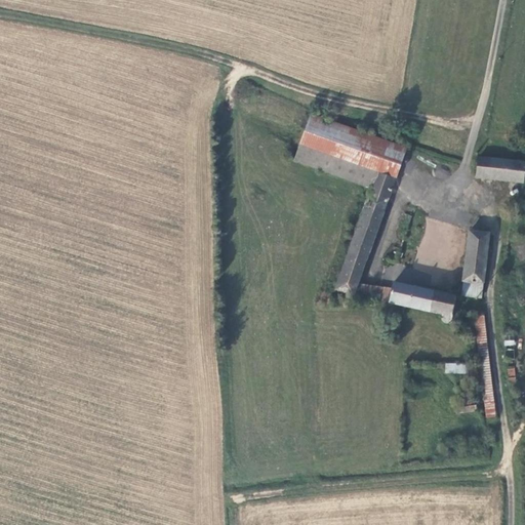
[(294,160),(371,188),(377,172),(395,178),(406,149),(312,115),(294,160)]
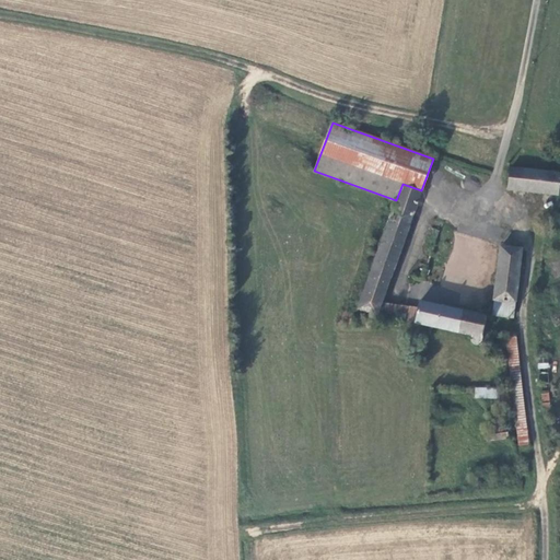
[(558,191),(559,187),(559,178),(559,174),(511,167),(509,188),(558,191)]
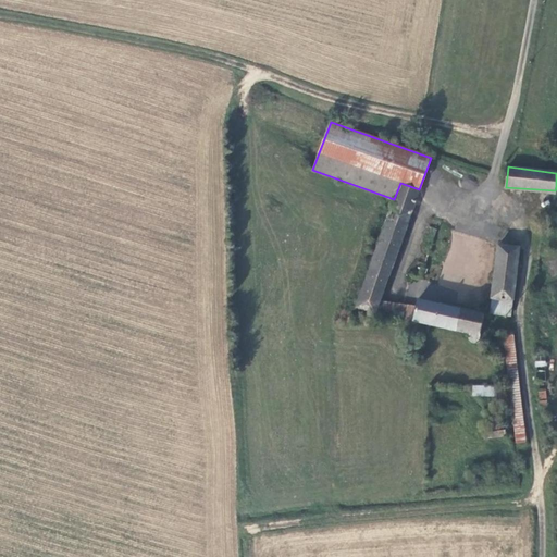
[(374,312),(419,189),(400,183),(394,199),(358,298),(356,308),(374,312)]
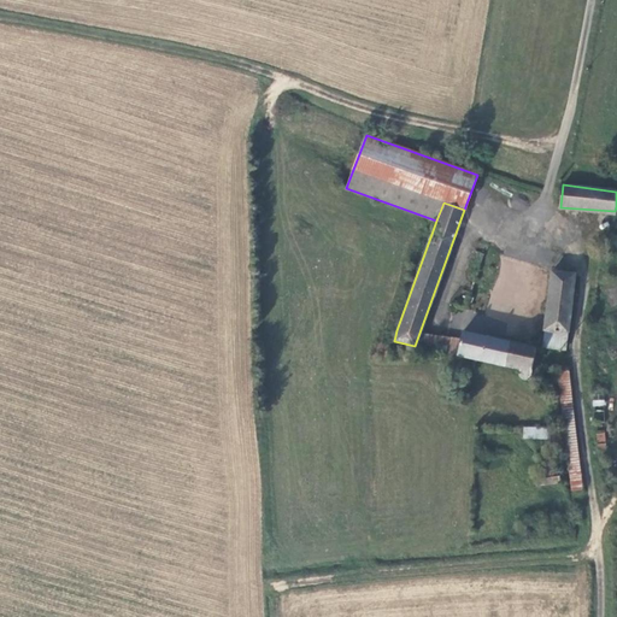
[(569,331),(576,274),(553,269),(545,329),(569,331)]
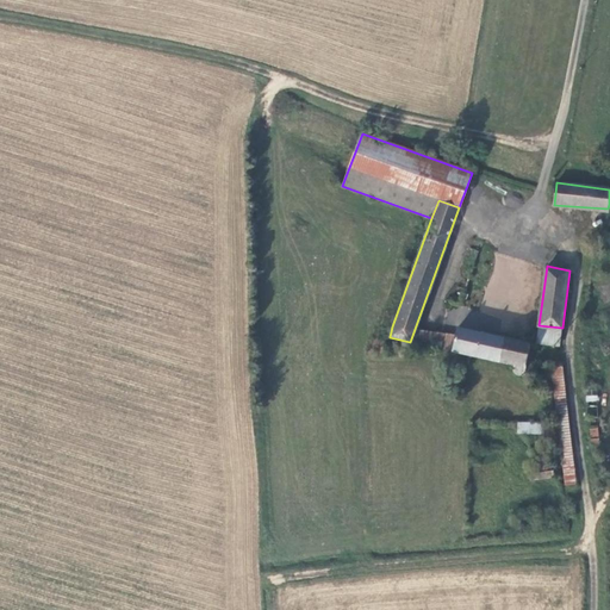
[(459,328),(467,312),(454,305),(446,321),(459,328)]
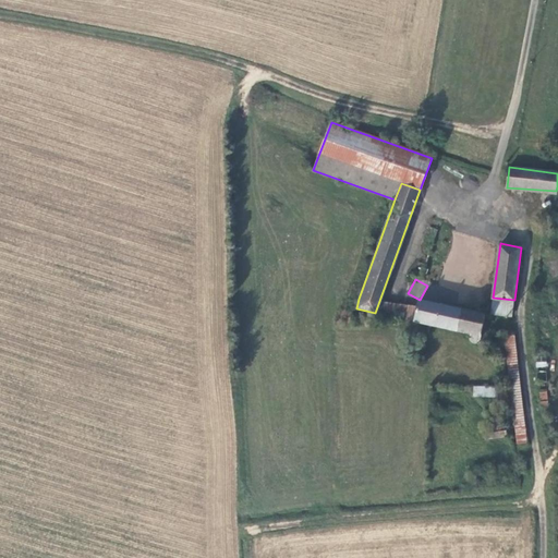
[(456,329),(460,308),(420,300),(414,320),(456,329)]
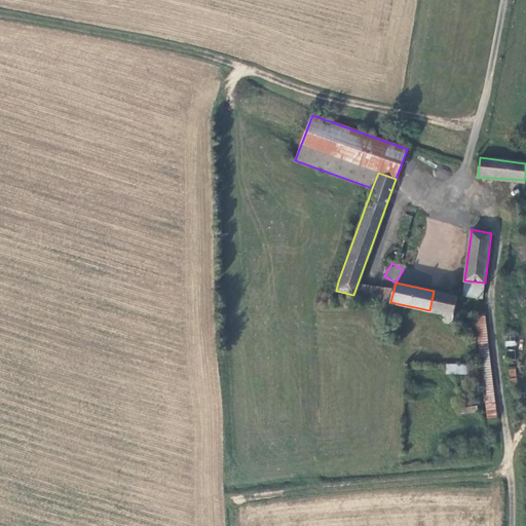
[(359,299),(388,301),(390,287),(360,285),(359,299)]
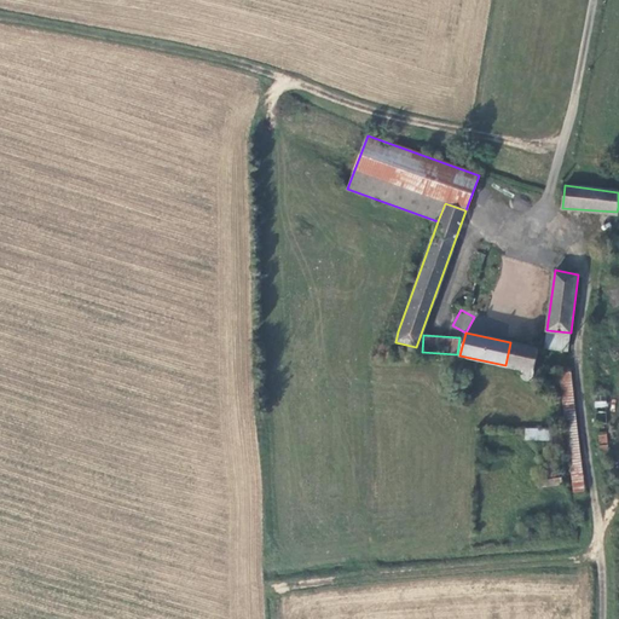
[(538,350),(510,342),(505,365),(518,368),(518,370),(524,372),(524,375),(524,377),(526,380),(528,381),(532,380),(533,376),(533,374),(538,350)]
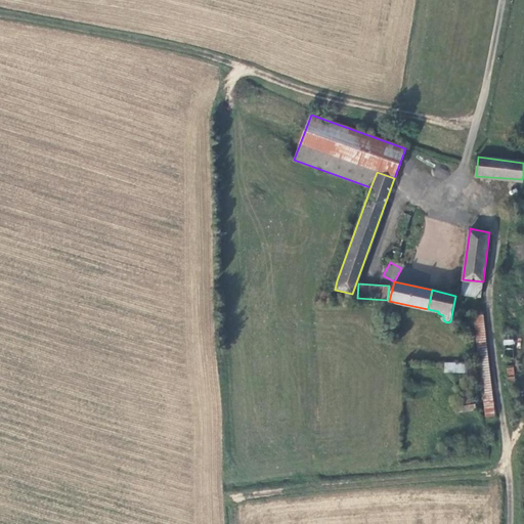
[(482,378),(490,378),(484,314),(474,314),(482,378)]
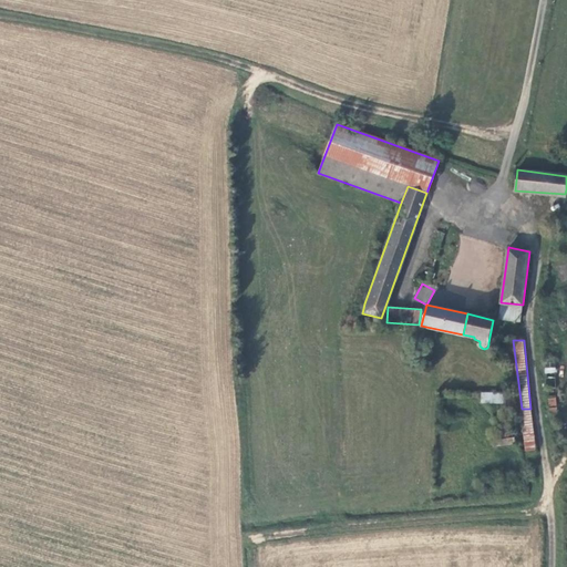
[(549,412),(550,412),(558,412),(556,356),(546,354),(549,412)]
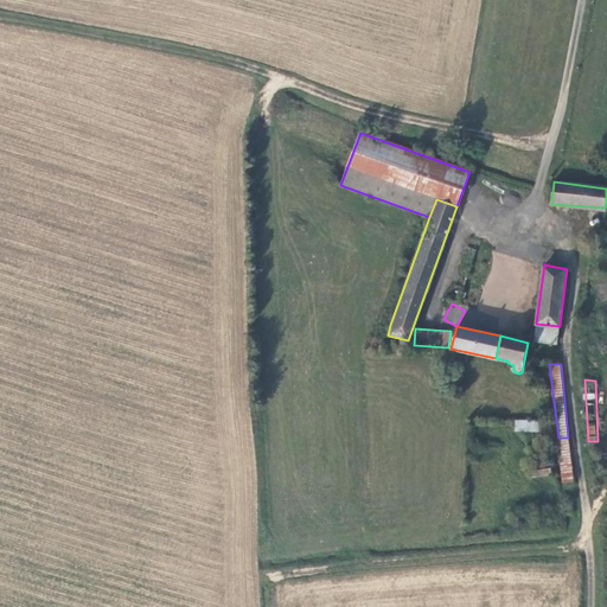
[(547,420),(516,420),(516,433),(545,433),(547,420)]
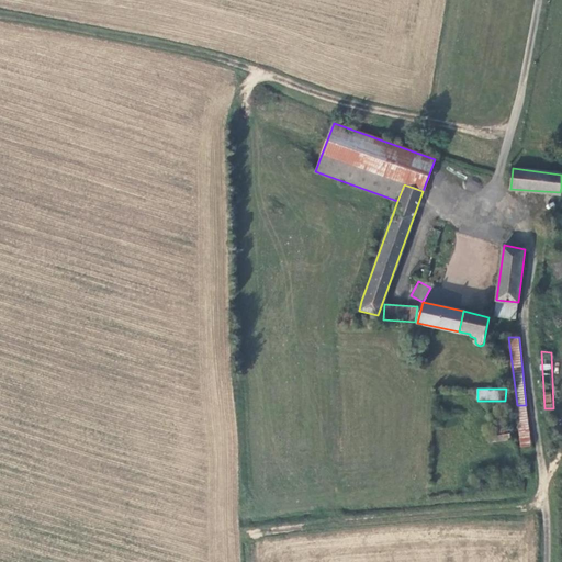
All buildings are outlined.
